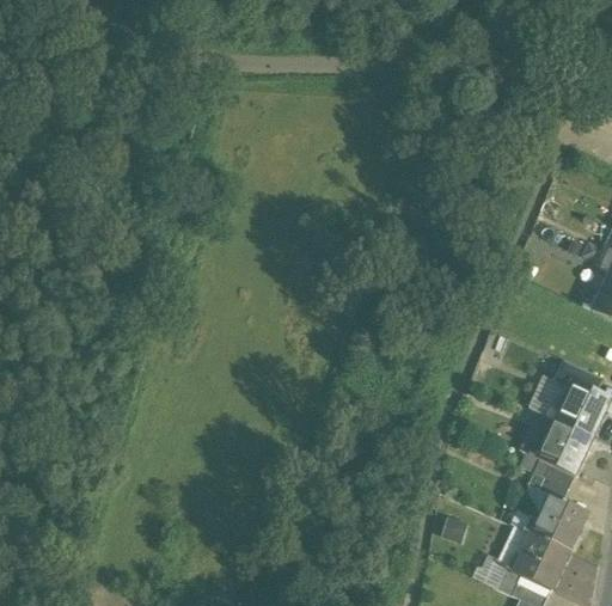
[(607,277),(597,273),(581,304),(611,318),(611,270),(607,277)]
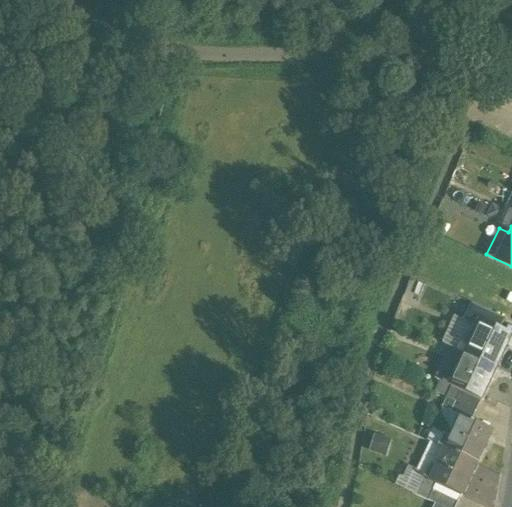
[(503,315),(471,300),(463,317),(476,324),(479,317),(498,326),(503,315)]
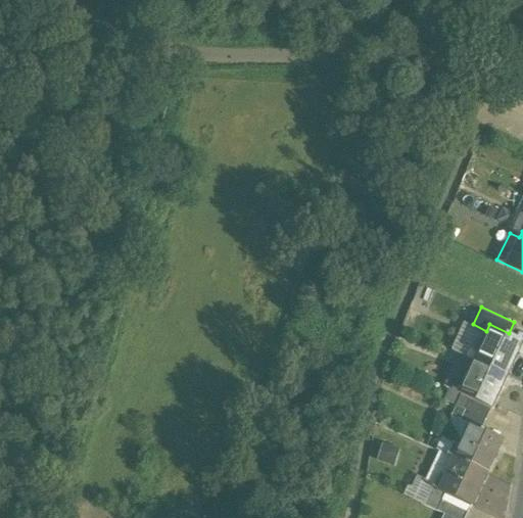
[(481,342),(474,358),(506,372),(521,339),(509,333),(489,324),(486,331),(481,342)]
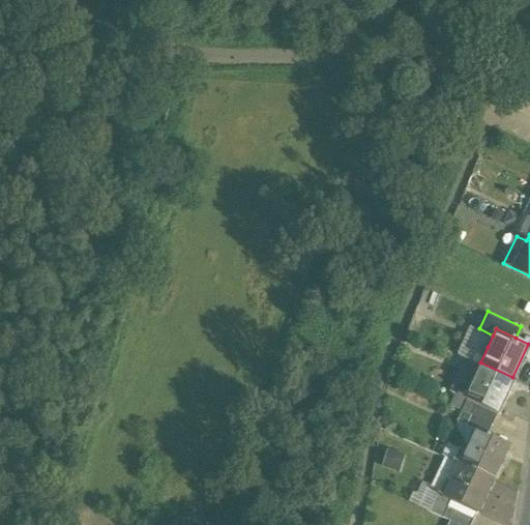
[(482,345),(473,359),(480,362),(488,347),(482,345)]
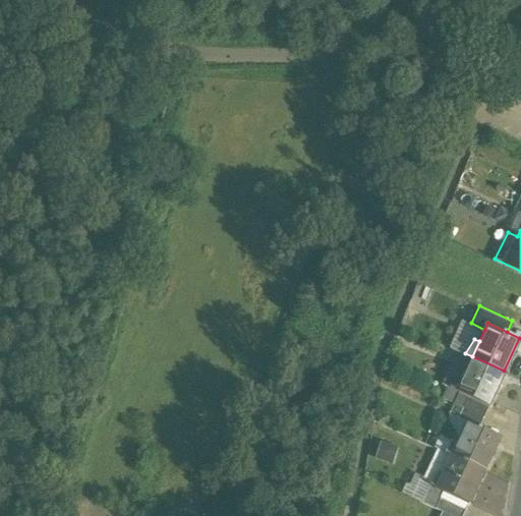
[(504,370),(472,356),(457,389),(464,393),(488,404),(504,370)]
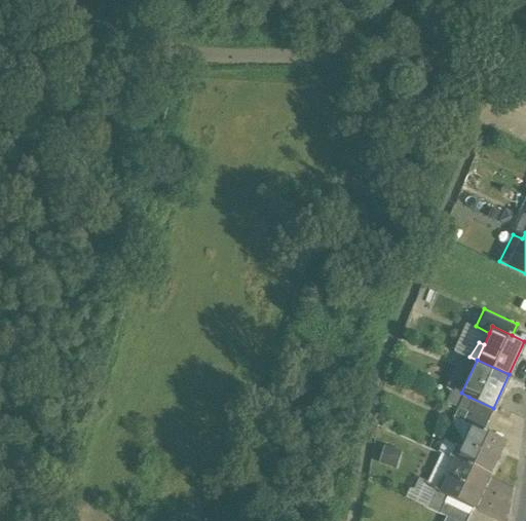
[(493,408),(468,397),(463,408),(488,419),(493,408)]
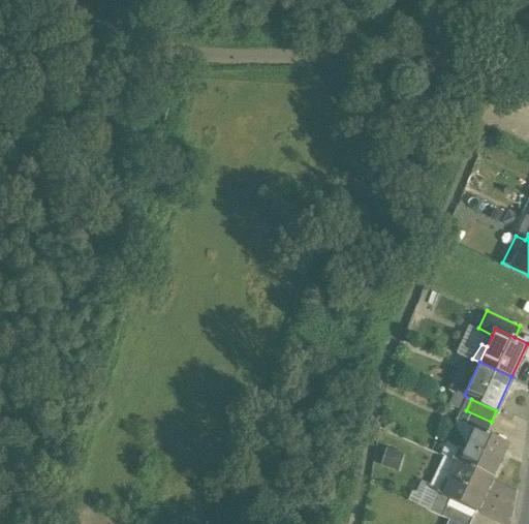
[(491,422),(466,410),(461,421),(475,427),(486,432),(491,422)]
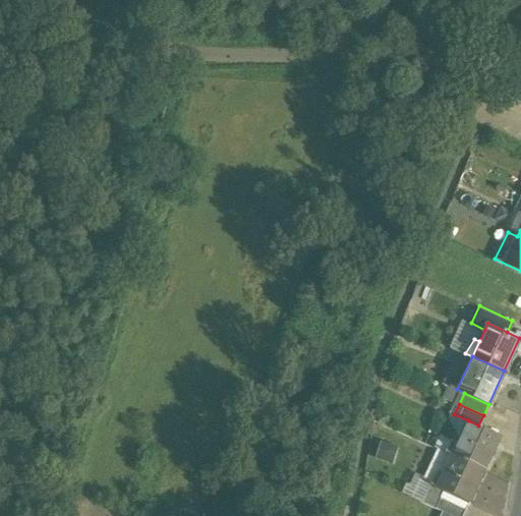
[(478,425),(468,420),(452,453),(484,468),(500,436),(478,425)]
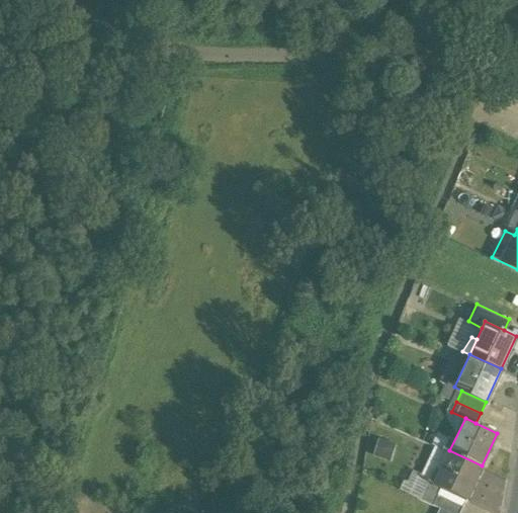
[(378,435),(373,451),(392,456),(397,440),(378,435)]
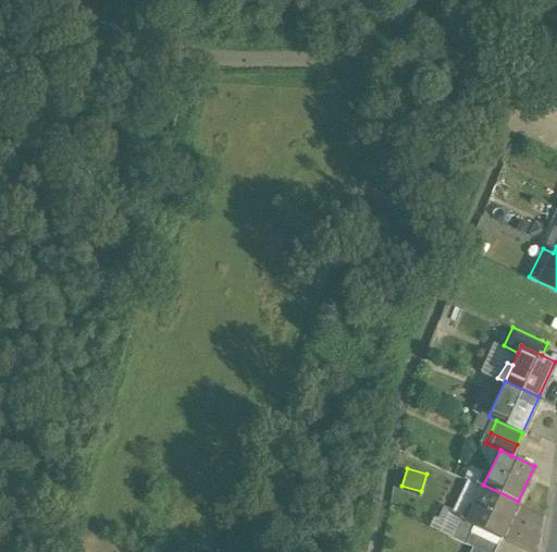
[(467,519),(467,520),(500,537),(518,501),(483,485),(467,519)]
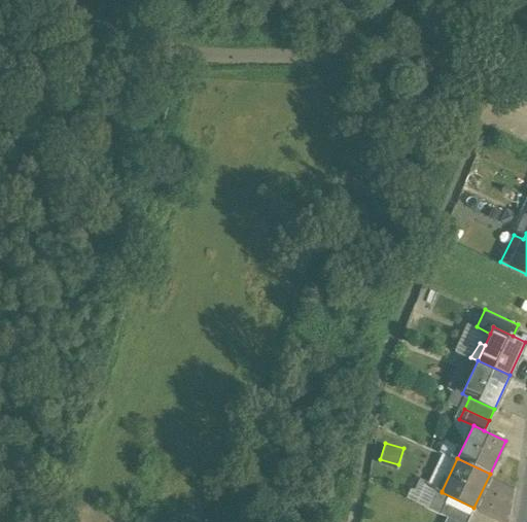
[(434,488),(423,483),(415,500),(426,506),(434,488)]
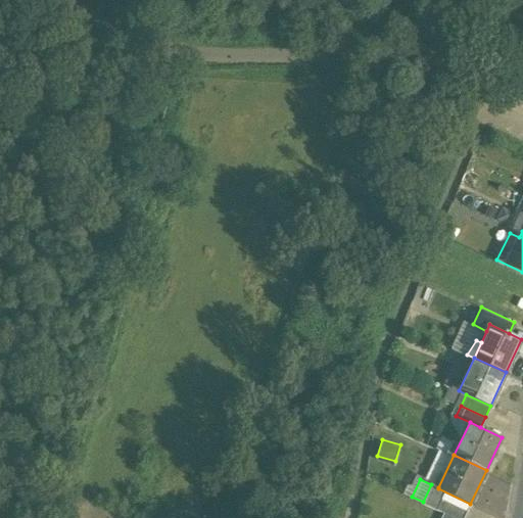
[(463,517),(470,504),(438,488),(438,487),(431,484),(423,502),(443,511),(458,517),(463,517)]
